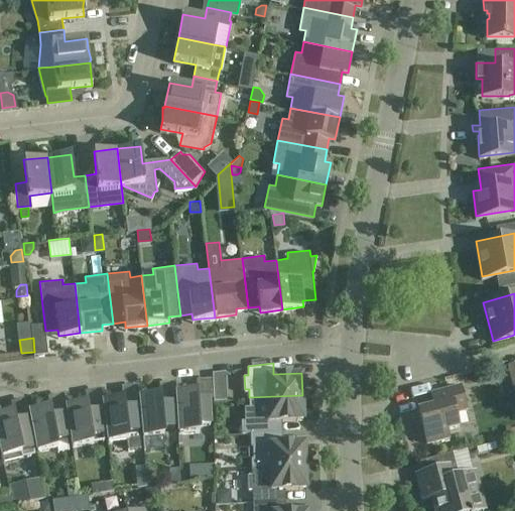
[(467,407),(461,383),(437,390),(440,401),(418,407),(427,441),(449,435),(447,427),(459,424),(456,410),(467,407)]
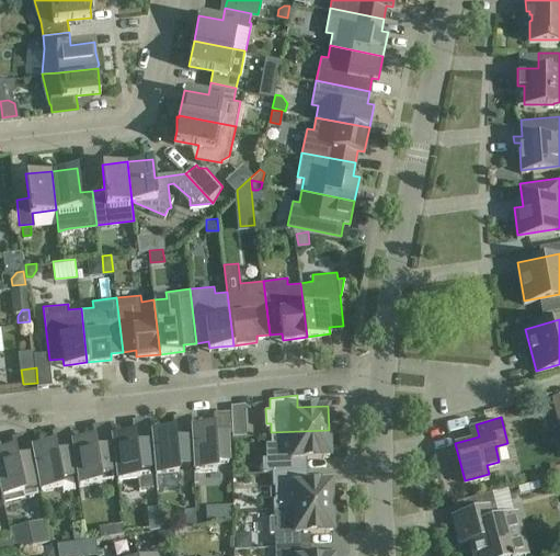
[(246,433),(246,419),(231,419),(232,433),(246,433)]
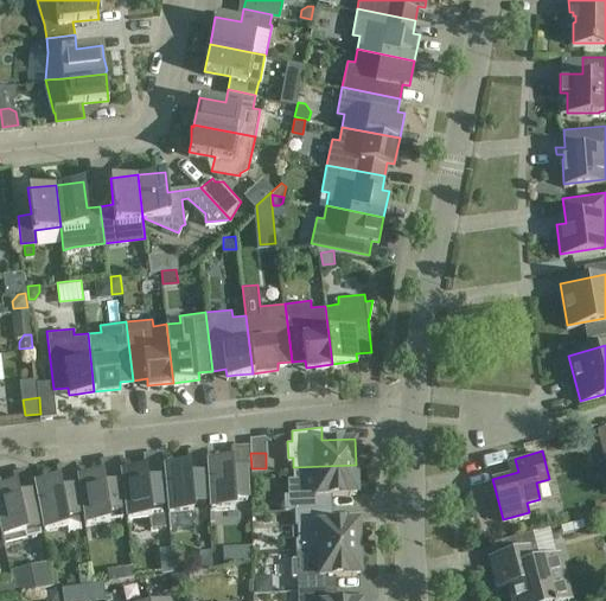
[(233,468),(233,458),(208,460),(209,484),(210,506),(235,505),(234,498),(247,497),(247,492),(246,468),(233,468)]
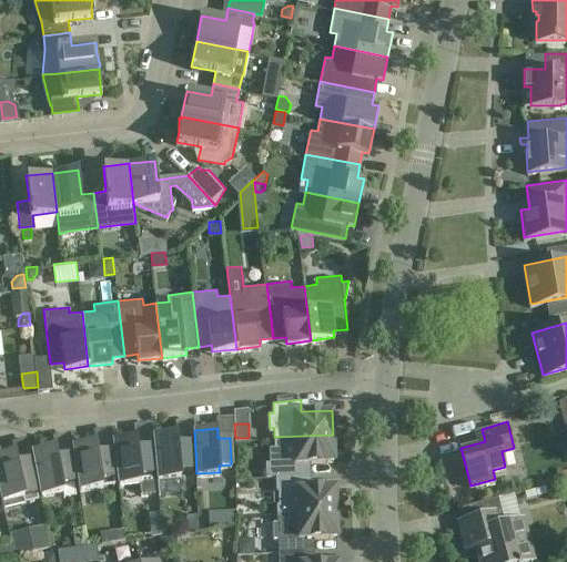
[(178,442),(176,432),(153,435),(155,457),(158,479),(181,477),(180,469),(192,468),(190,441),(178,442)]
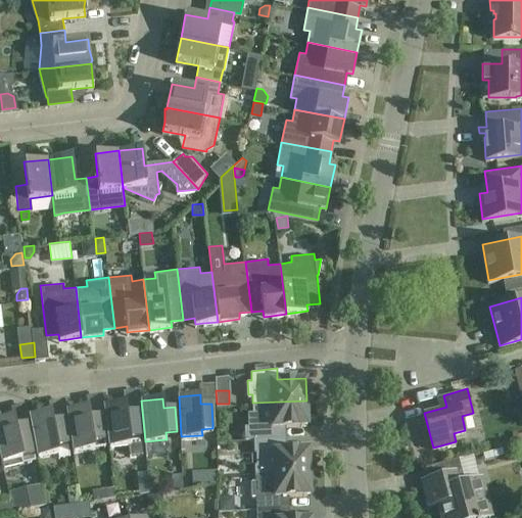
[(245,437),(253,437),(279,436),(279,425),(307,423),(306,401),(252,403),(252,411),(248,411),(248,424),(244,424),(245,437)]
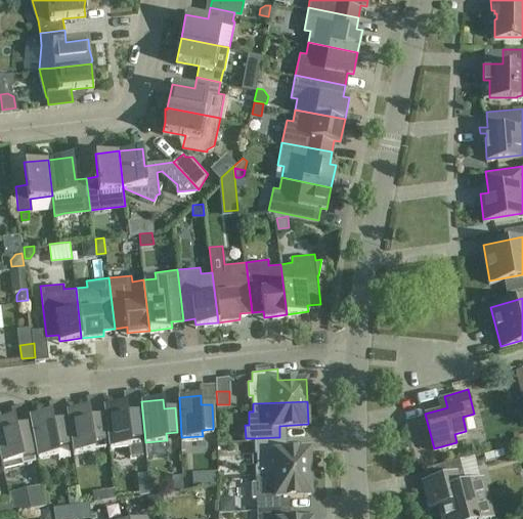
[(125,403),(104,405),(110,446),(129,444),(130,455),(143,453),(140,431),(138,411),(127,413),(125,403)]
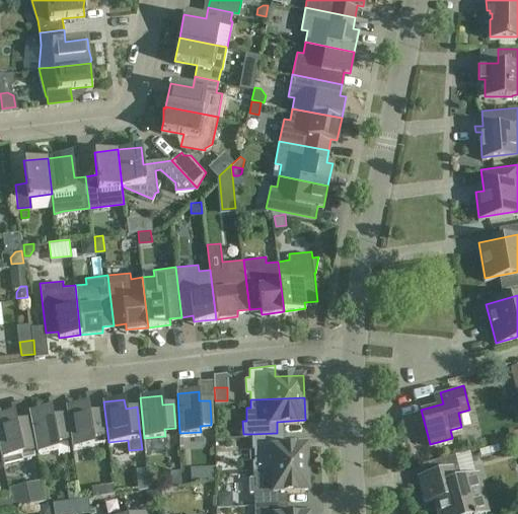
[(88,413),(87,404),(66,407),(73,447),(93,444),(92,437),(103,435),(99,411),(88,413)]
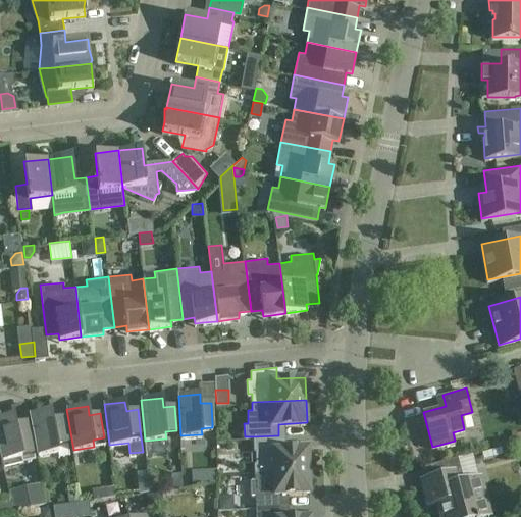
[(30,414),(37,455),(58,451),(59,454),(70,452),(63,417),(52,419),(50,411),(30,414)]
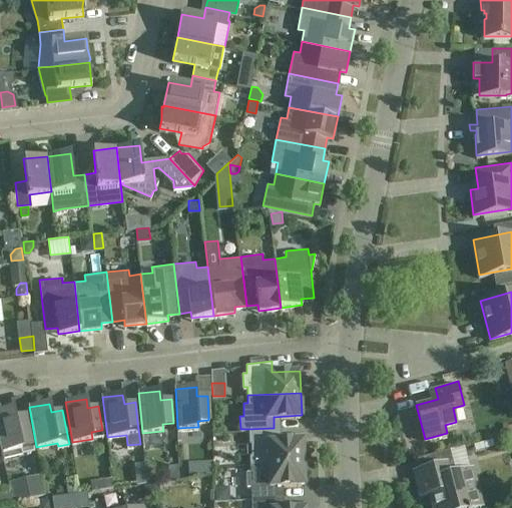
[(33,443),(30,434),(26,414),(15,417),(13,408),(0,411),(0,444),(2,452),(21,447),(22,452),(34,450),(33,443)]
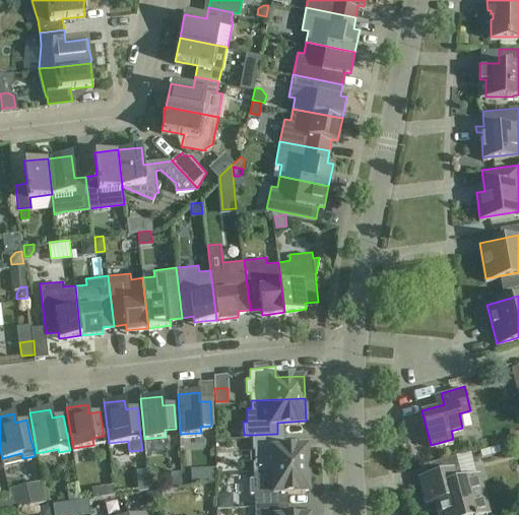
[(253,460),(254,469),(308,467),(307,445),(278,446),(277,434),(252,435),(253,448),(256,448),(256,460),(253,460)]
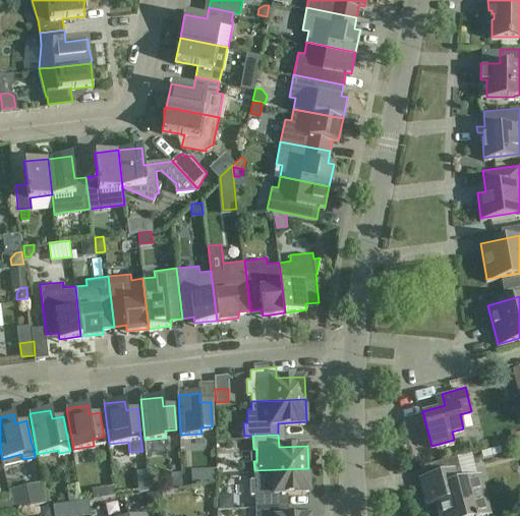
[(216,456),(216,443),(206,443),(206,457),(216,456)]
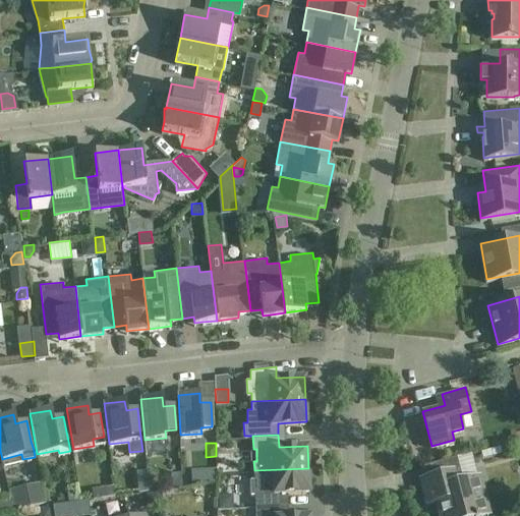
[(463,478),(457,455),(423,464),(426,475),(421,477),(428,502),(439,499),(443,515),(474,515),(488,512),(479,474),(463,478)]
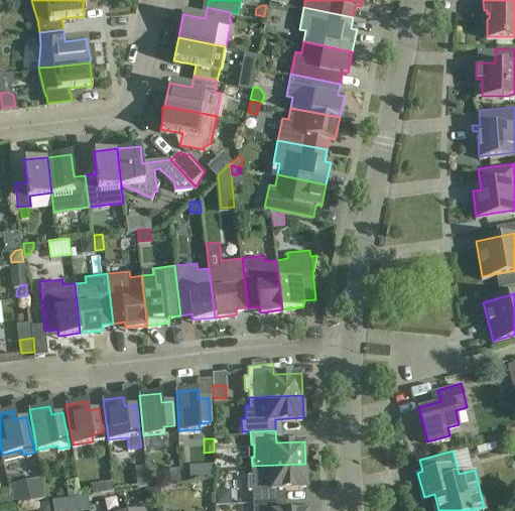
[(215,462),(203,462),(204,476),(216,475),(215,462)]
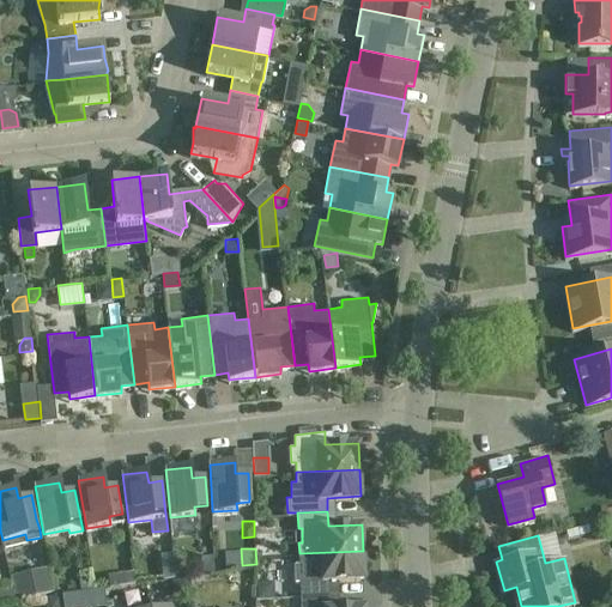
[(175,575),(173,551),(161,552),(163,576),(175,575)]
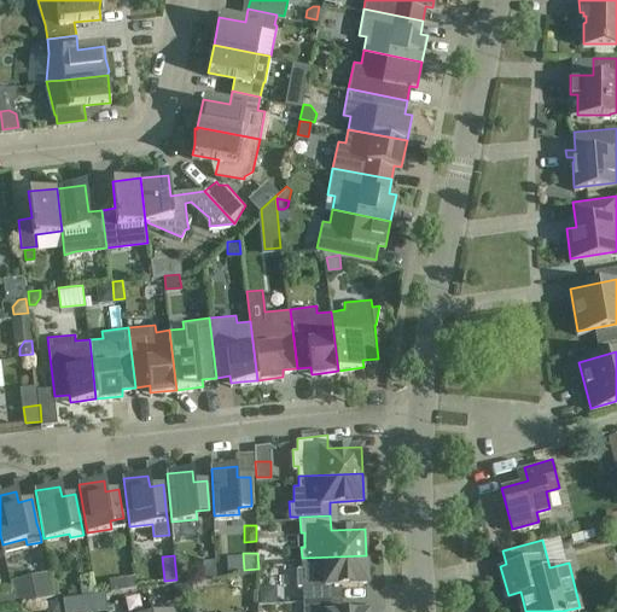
[(366,555),(302,558),(302,567),(297,567),(298,584),(303,584),(303,599),(333,598),(333,583),(367,582),(366,555)]
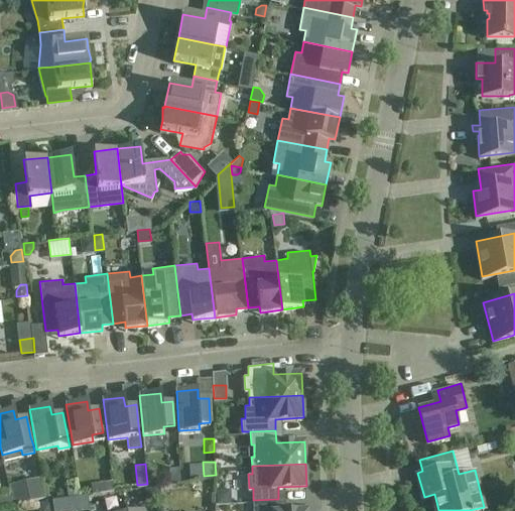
[(179,466),(169,467),(170,479),(180,478),(179,466)]
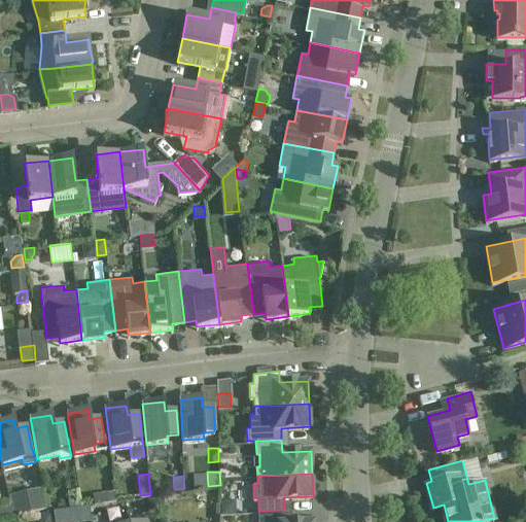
[(46,507),(41,485),(9,493),(14,514),(46,507)]
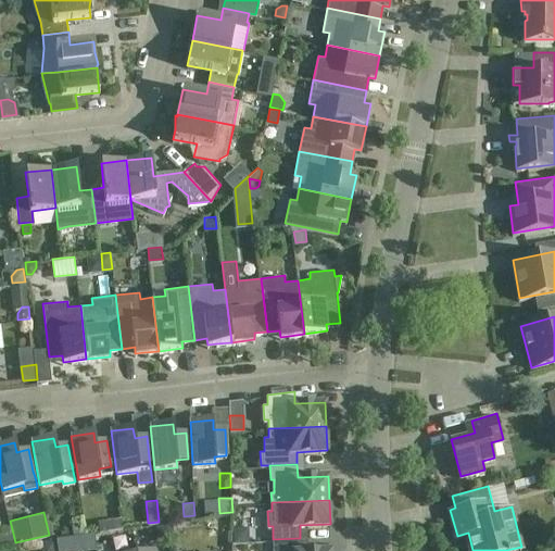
[(86,528),(84,515),(71,516),(73,535),(79,534),(86,533),(86,528)]
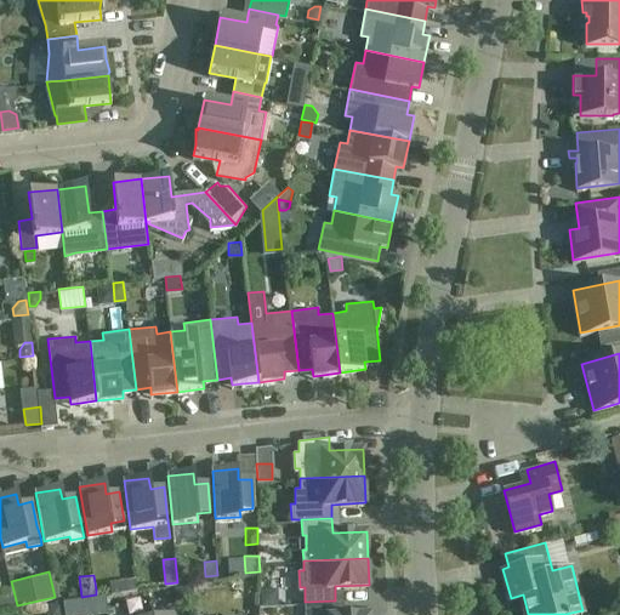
[(137,588),(135,575),(119,578),(120,591),(137,588)]
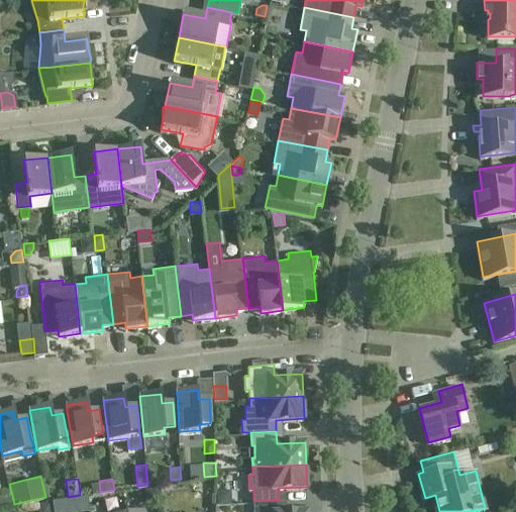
[(158,484),(147,486),(149,496),(160,494),(158,484)]
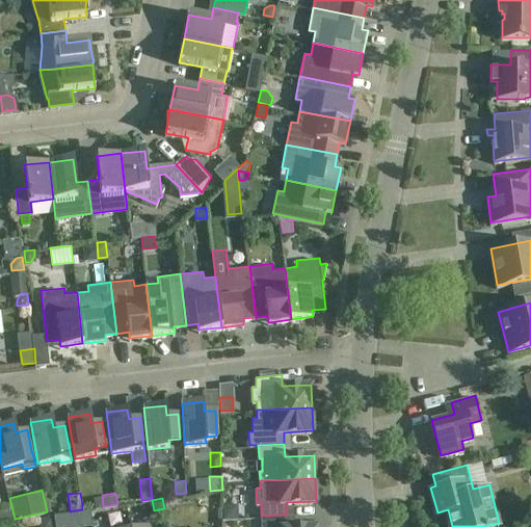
[(231,502),(222,503),(222,517),(237,517),(237,508),(231,502)]
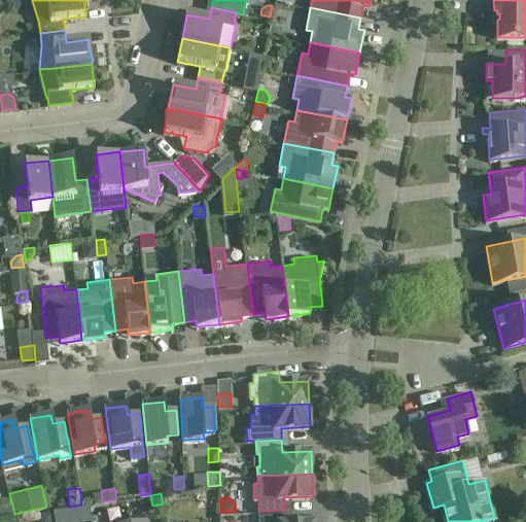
[(9,501),(0,501),(0,514),(12,513),(9,501)]
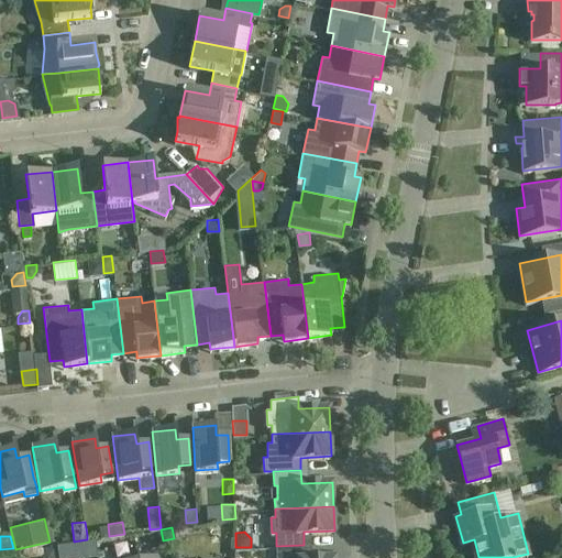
[(67,557),(74,557),(73,543),(57,544),(58,557),(67,557)]
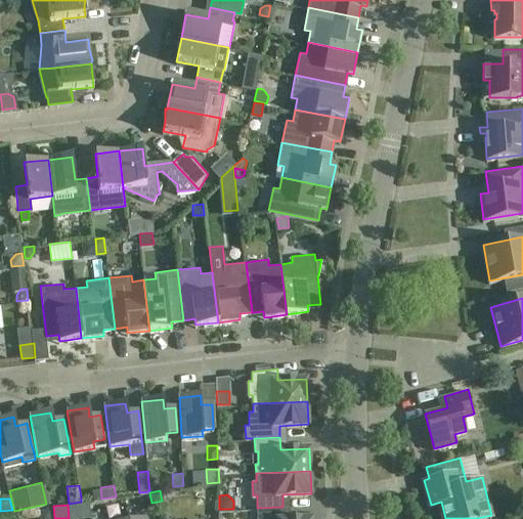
[(52,518),(51,507),(38,509),(40,518),(41,518),(52,518)]
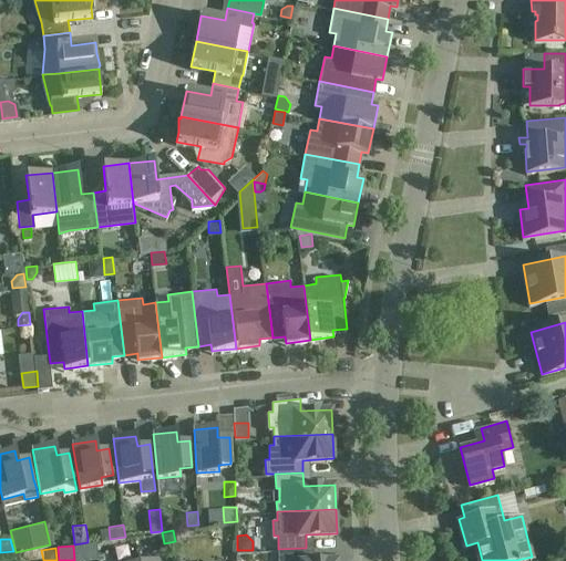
[(306,548),(278,549),(278,560),(337,560),(338,560),(306,560),(306,548)]
